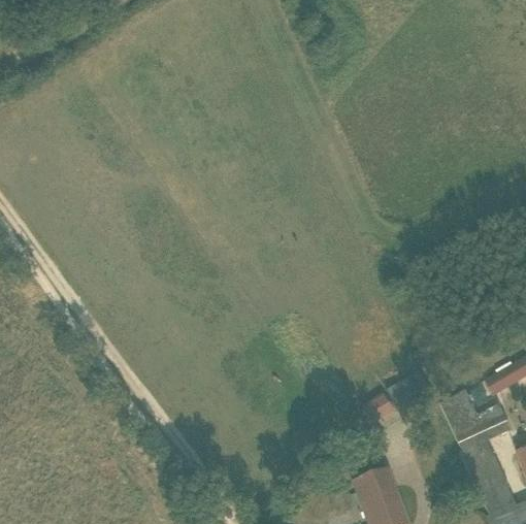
[(525,355),(494,374),(499,384),(503,390),(525,375),(525,355)]
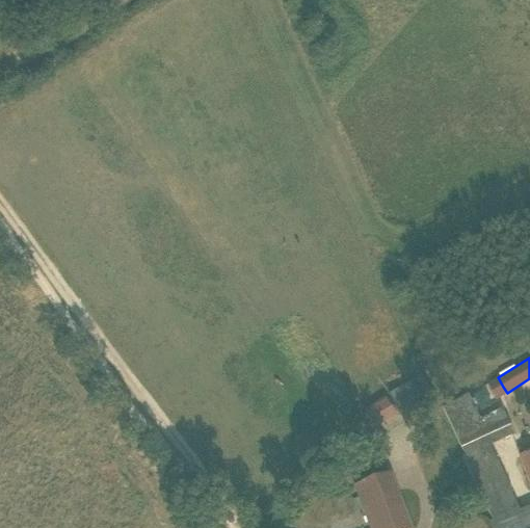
[(493,524),(498,522),(500,527),(529,527),(529,509),(527,510),(525,506),(512,510),(509,509),(487,464),(499,458),(492,442),(514,431),(504,408),(480,419),(468,392),(445,404),(467,450),(464,452),(495,518),(491,519),(493,524)]
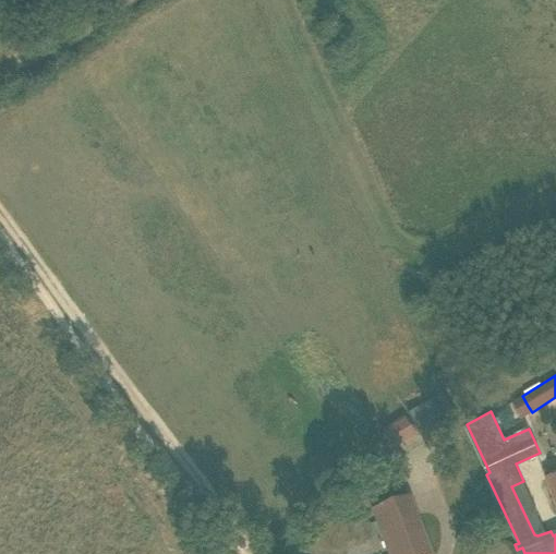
[(406,413),(384,428),(397,448),(419,434),(406,413)]
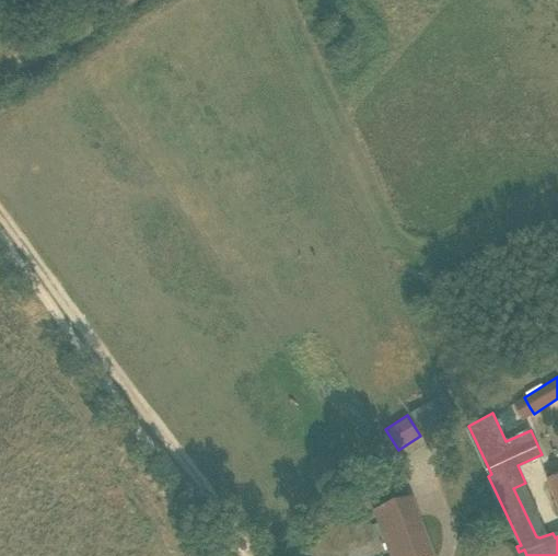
[(557,465),(546,470),(557,499),(557,465)]
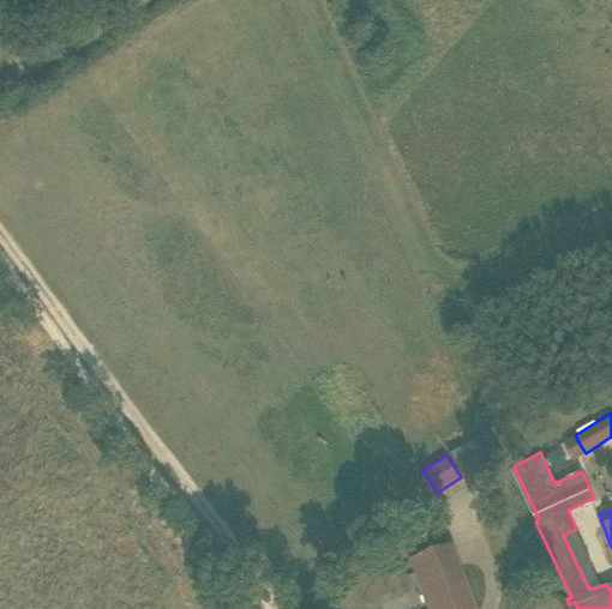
[(409,542),(414,558),(432,608),(477,608),(455,543),(448,546),(439,520),(424,525),(427,536),(409,542)]
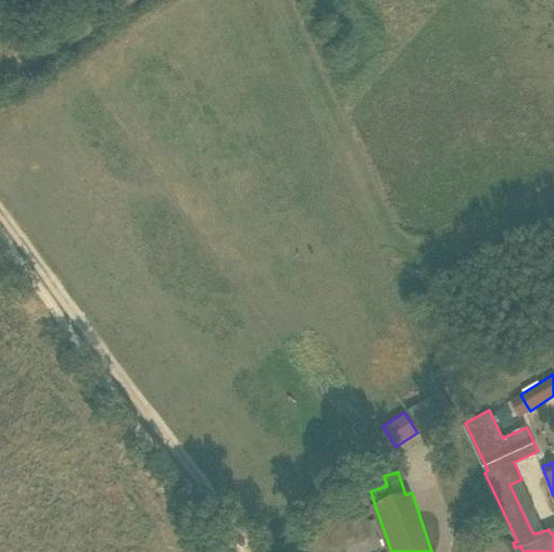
[(465,517),(473,534),(485,528),(477,512),(465,517)]
